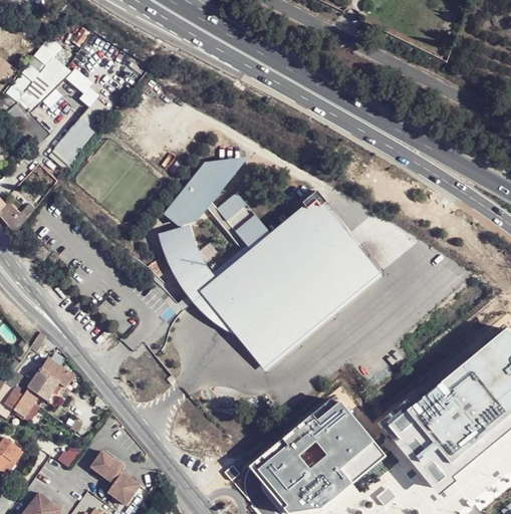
[(20,75),(0,96),(0,123),(27,150),(47,127),(12,97),(43,63),(36,57),(20,75)]
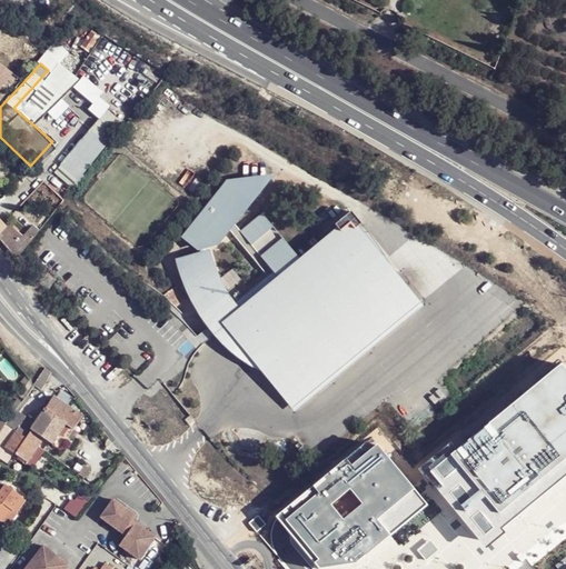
[(31,70),(25,67),(17,77),(22,81),(31,70)]
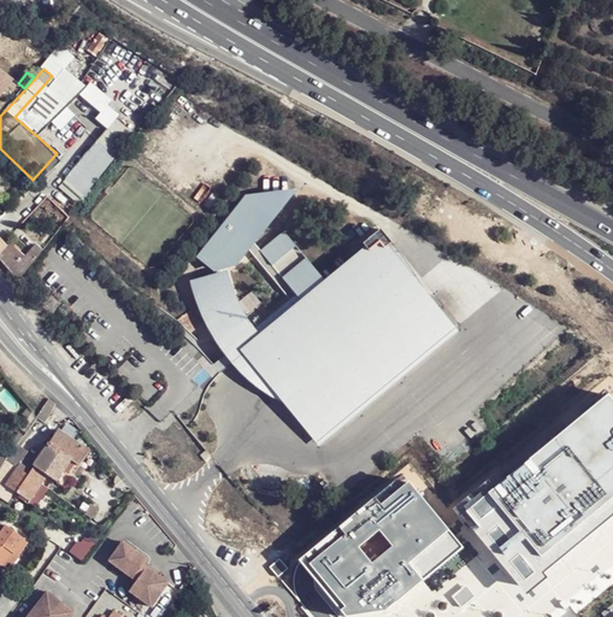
[(115,110),(53,176),(70,192),(131,124),(115,110)]
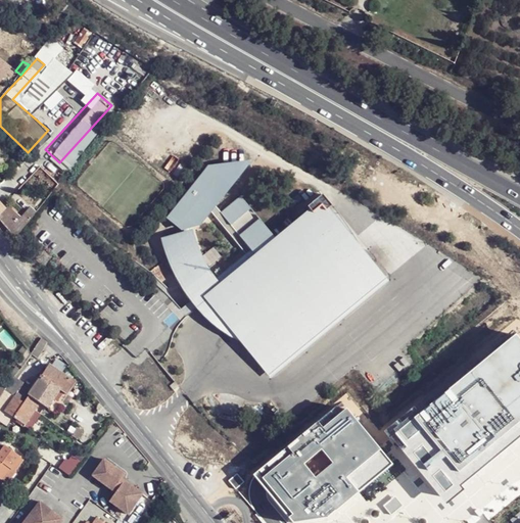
[(255,158),(220,163),(234,186),(255,158)]
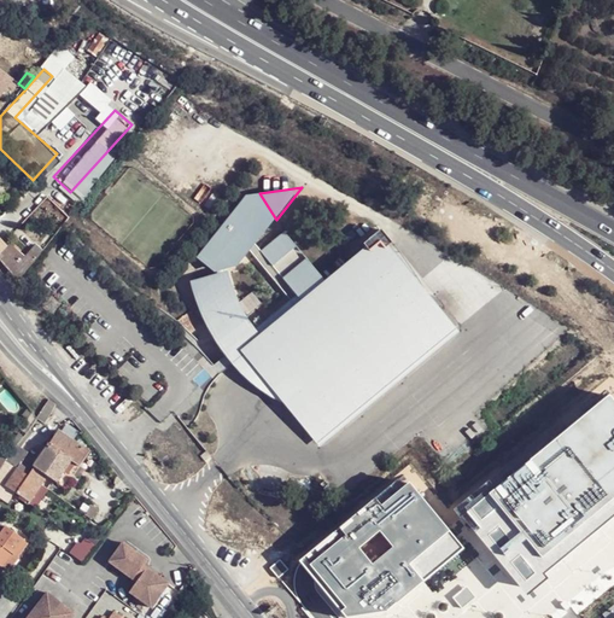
[(259,193),(246,194),(193,258),(215,272),(238,264),(276,220),(259,193)]
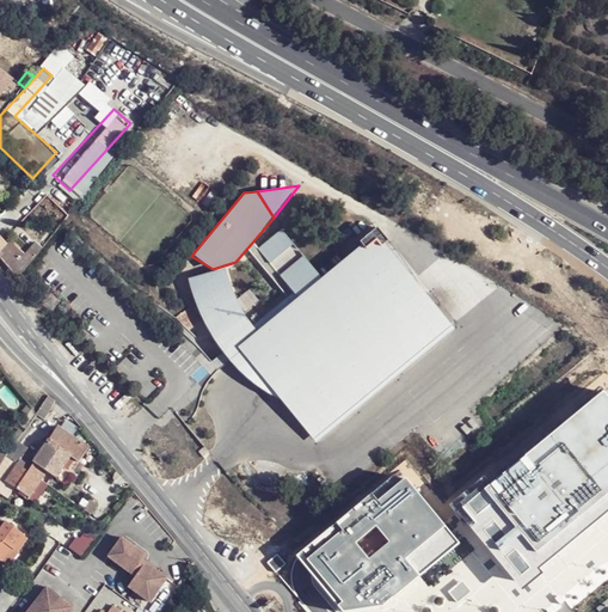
[(259,331),(243,346),(283,402),(313,444),(455,326),(394,243),(399,238),(387,227),(329,276),(301,298),(259,331)]
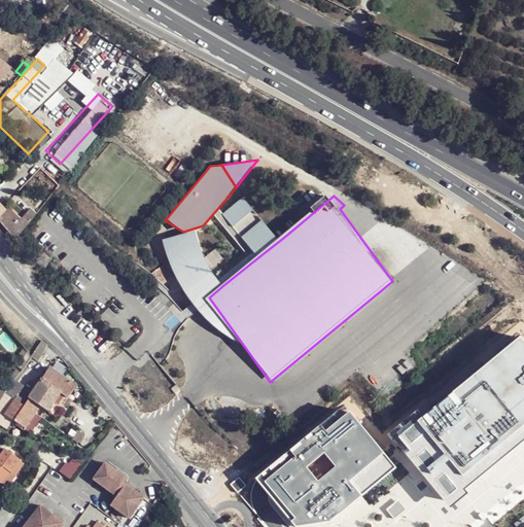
[(239,197),(218,214),(259,256),(283,238),(239,197)]
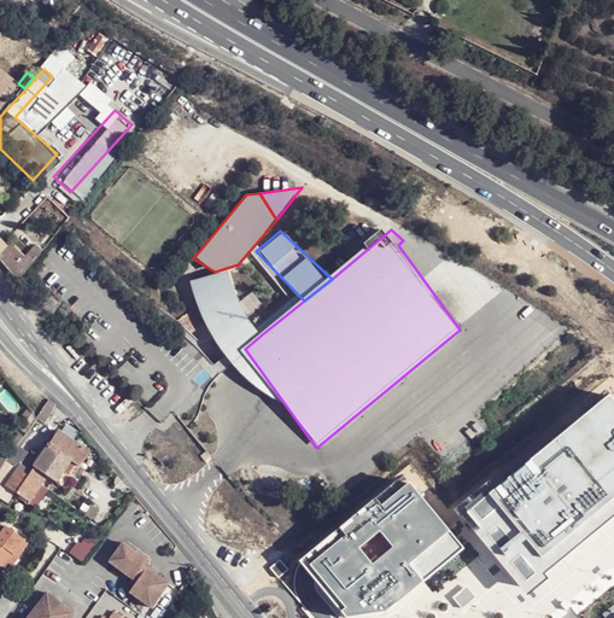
[(0,269),(6,277),(18,261),(0,243),(0,269)]
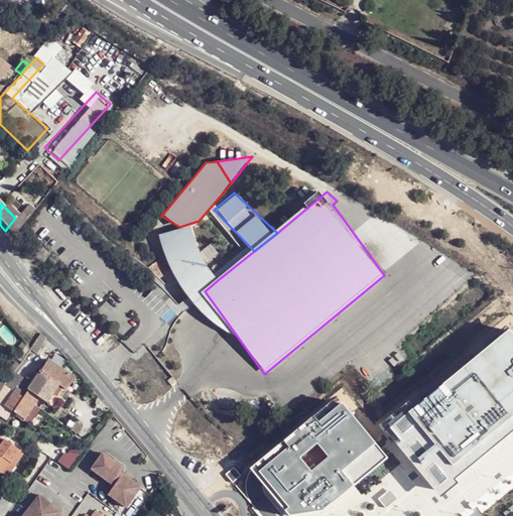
[(5,231),(8,235),(25,217),(19,212),(15,218),(5,231)]
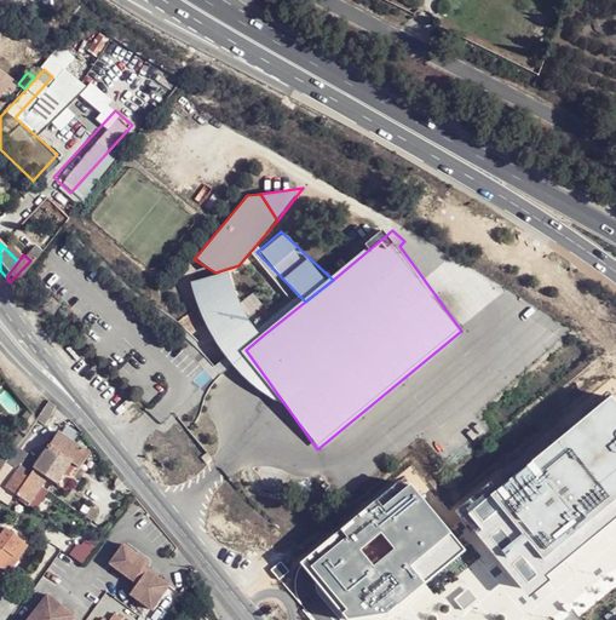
[(30,260),(10,282),(12,286),(30,262),(30,260)]
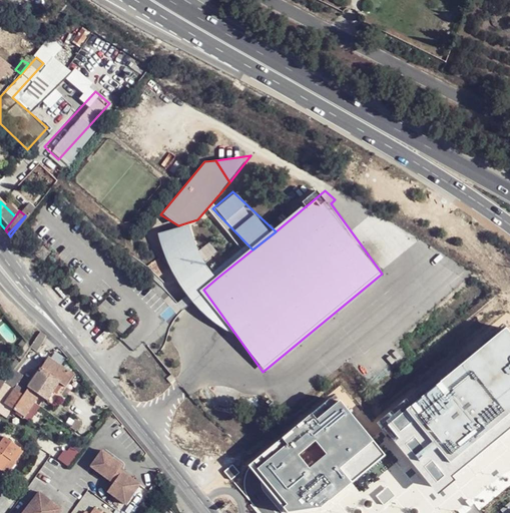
[(190,232),(188,225),(156,234),(158,240),(161,248),(165,255),(168,263),(171,270),(174,276),(179,284),(203,290),(217,278),(208,265),(201,260),(198,252),(193,241),(190,232)]
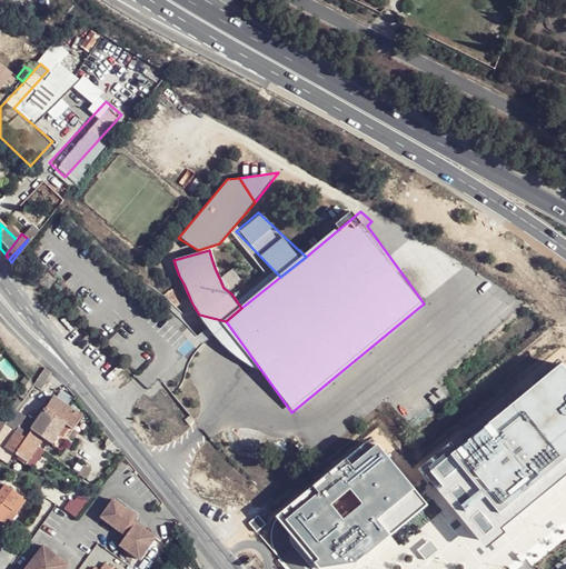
[(226,321),(199,315),(201,319),(206,325),(209,329),(212,332),(215,336),(217,339),(220,342),(224,346),(227,350),(231,353),(237,358),(242,361),(248,366),(254,369),(264,373),(226,321)]
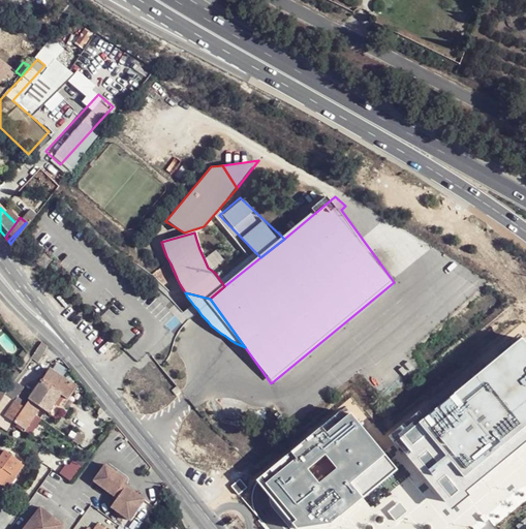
[(525,437),(525,346),(519,337),(423,418),(414,409),(383,433),(392,443),(449,510),(465,494),(462,491),(525,437)]
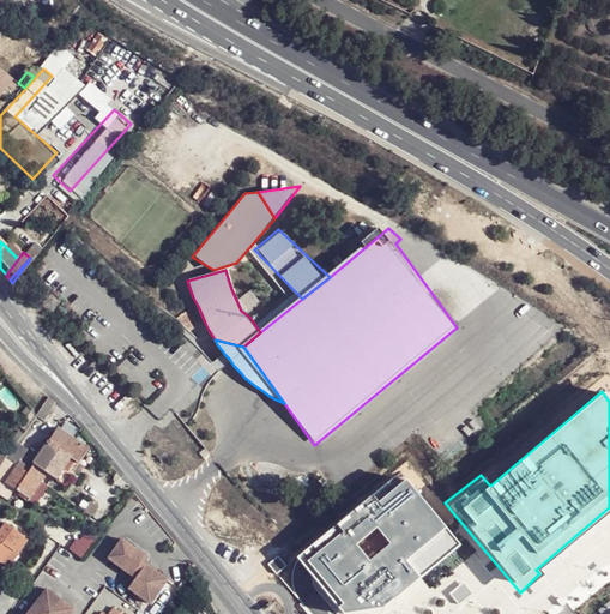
[(54,402),(46,396),(35,414),(44,420),(54,402)]
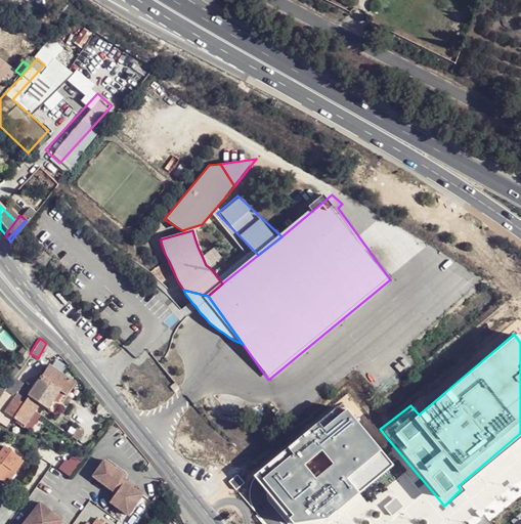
[(53,387),(64,396),(74,384),(62,377),(46,365),(26,396),(29,399),(35,403),(40,406),(46,396),(53,387)]
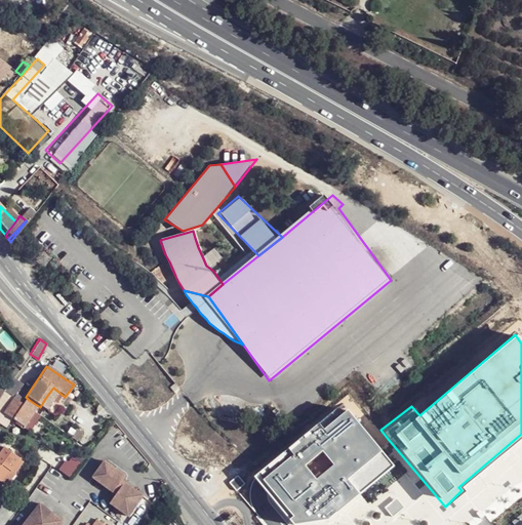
[(22,386),(12,378),(6,388),(14,395),(17,391),(22,386)]
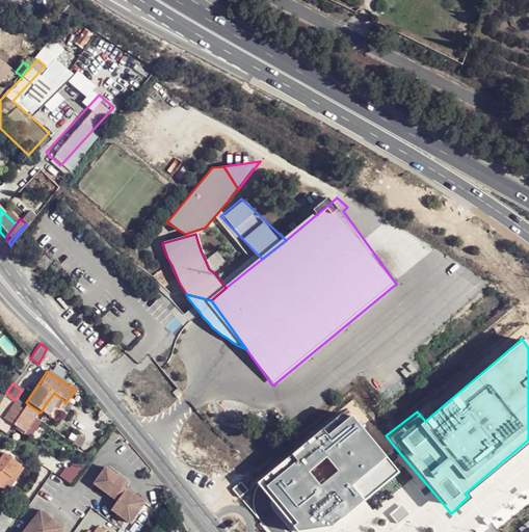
[(59,411),(65,402),(54,393),(47,402),(59,411)]
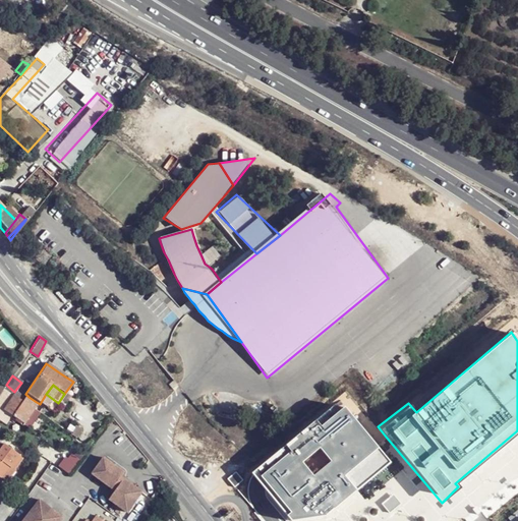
[(17,388),(14,392),(10,397),(23,405),(29,397),(25,394),(17,388)]
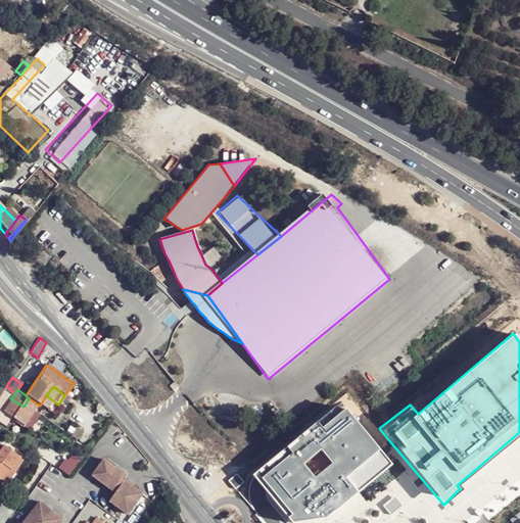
[(24,407),(10,398),(2,412),(11,418),(15,421),(24,407)]
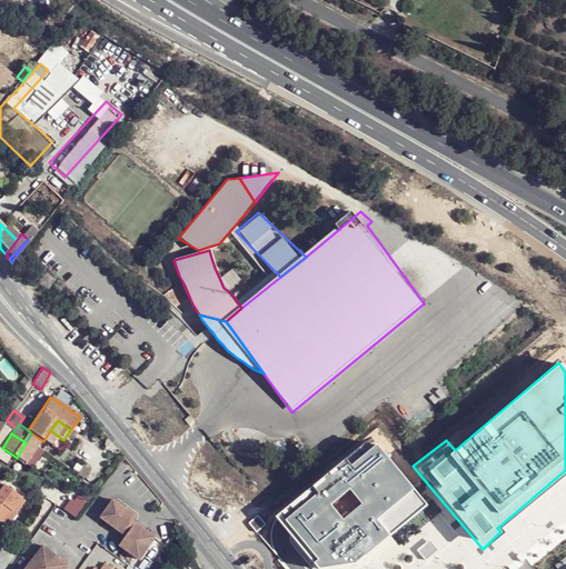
[(368,439),(271,516),(315,568),(354,562),(425,505),(368,439)]
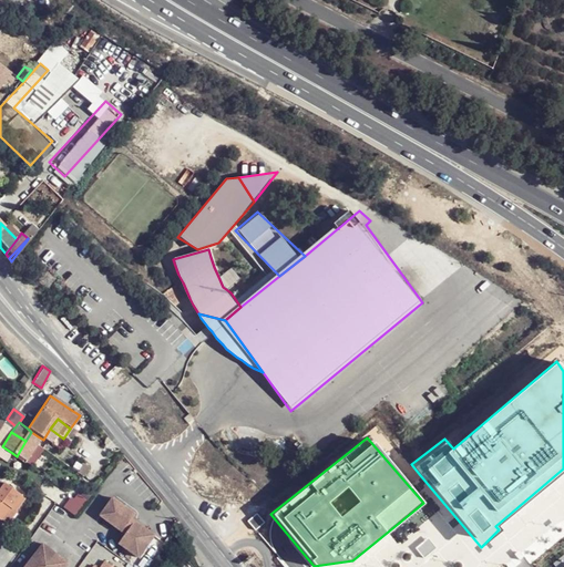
[(12,453),(2,446),(0,450),(0,456),(8,462),(12,453)]
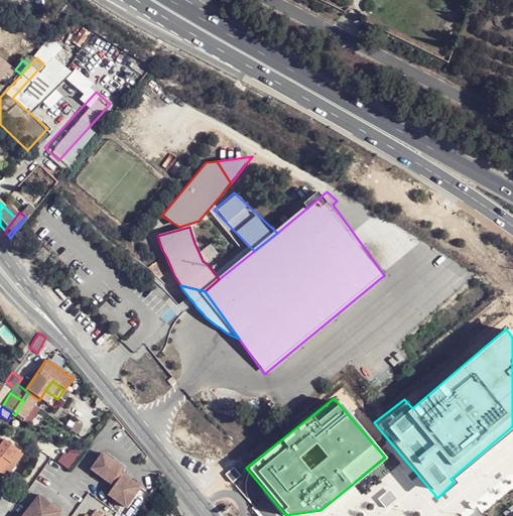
[(78,425),(73,422),(68,429),(74,432),(78,425)]
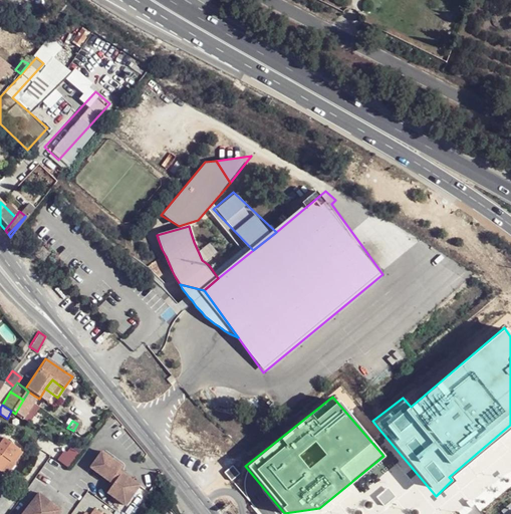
[(10,462),(18,450),(2,438),(0,440),(0,472),(2,473),(10,462)]
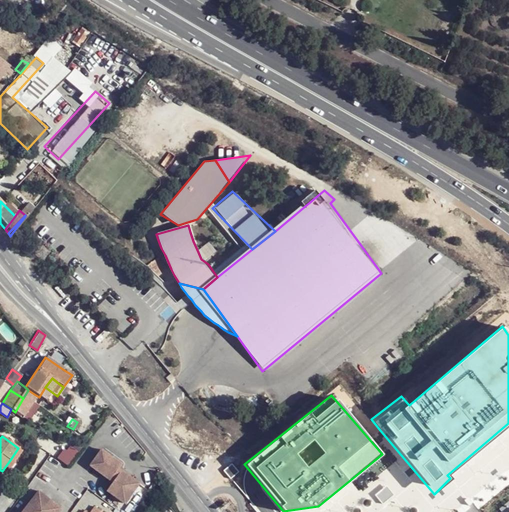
[(23,451),(18,448),(10,460),(14,462),(23,451)]
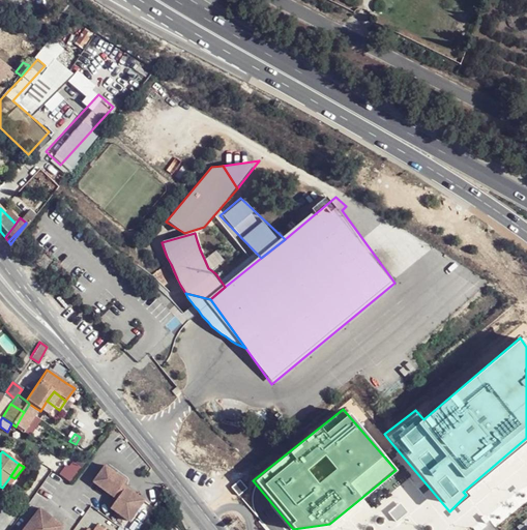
[(124,479),(104,465),(92,480),(113,496),(121,483),(124,479)]
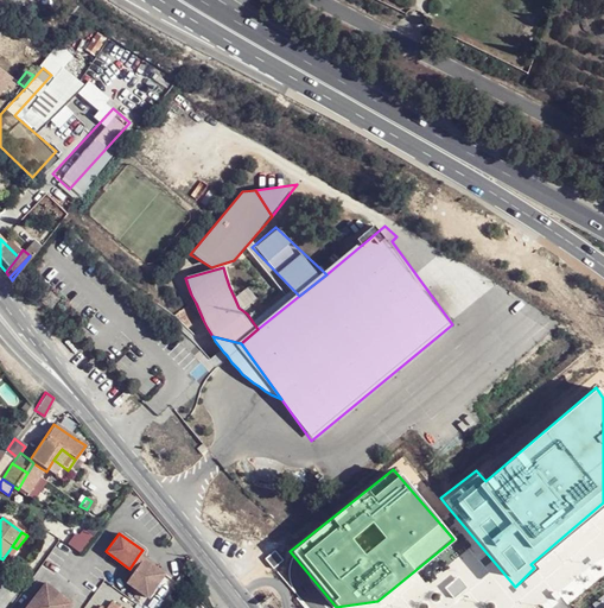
[(12,546),(2,559),(13,569),(24,555),(17,549),(12,546)]
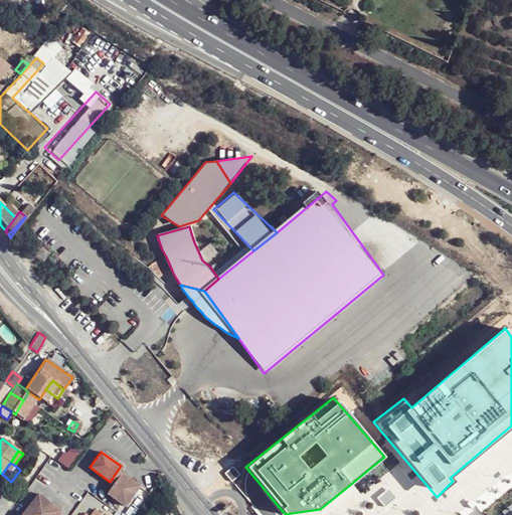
[(118,470),(110,482),(113,484),(121,473),(118,470)]
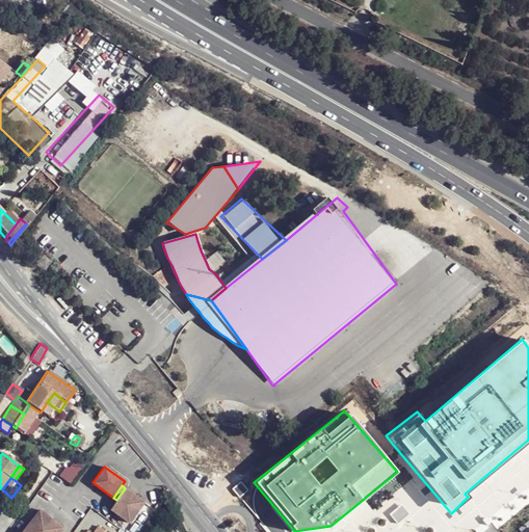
[(143,502),(125,488),(116,500),(109,509),(128,523),(143,502)]
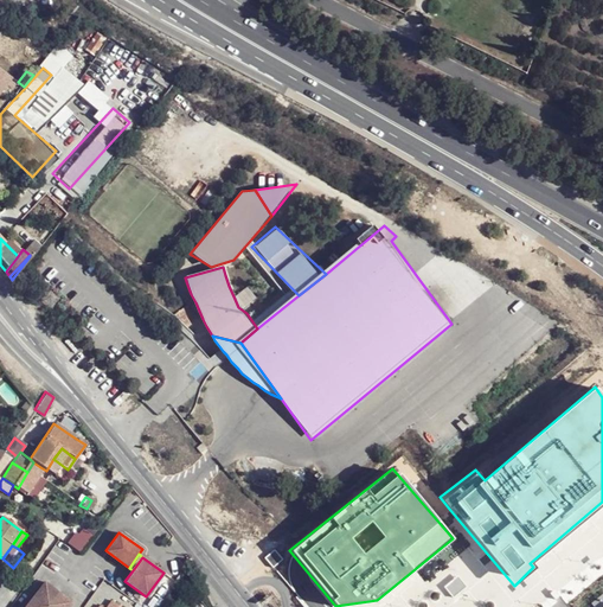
[(68,606),(72,601),(46,580),(25,606),(68,606)]
